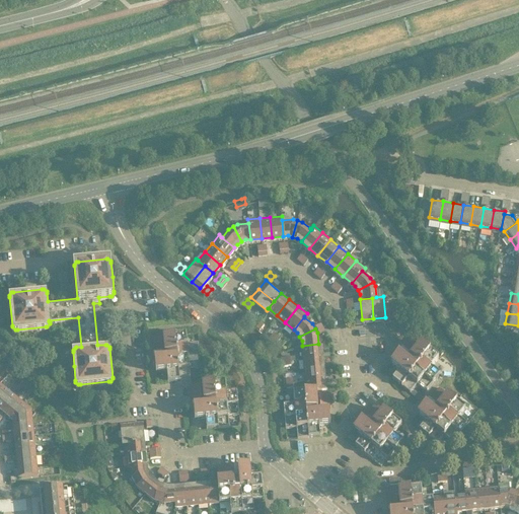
[(191,375),(190,365),(201,364),(198,341),(188,342),(186,331),(163,334),(165,355),(154,356),(155,368),(166,367),(167,378),(191,375)]
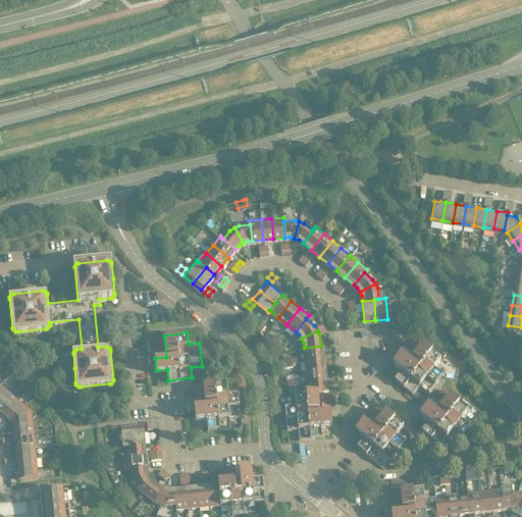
[(162,335),(153,337),(155,351),(163,350),(162,335)]
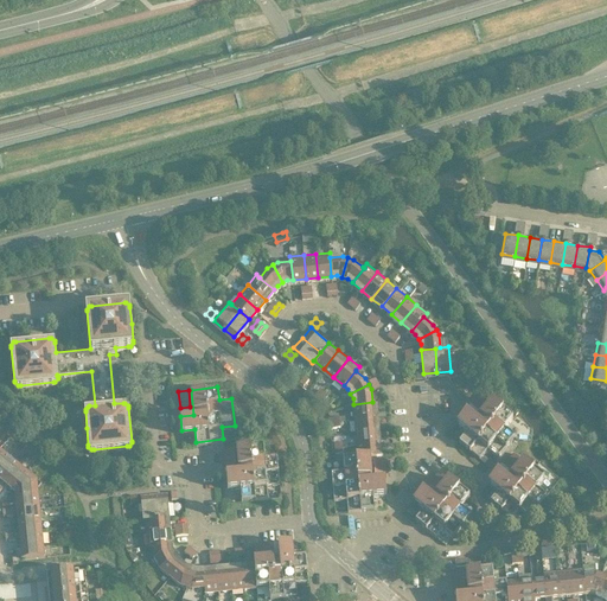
[(490,396),(481,390),(471,403),(479,409),(490,396)]
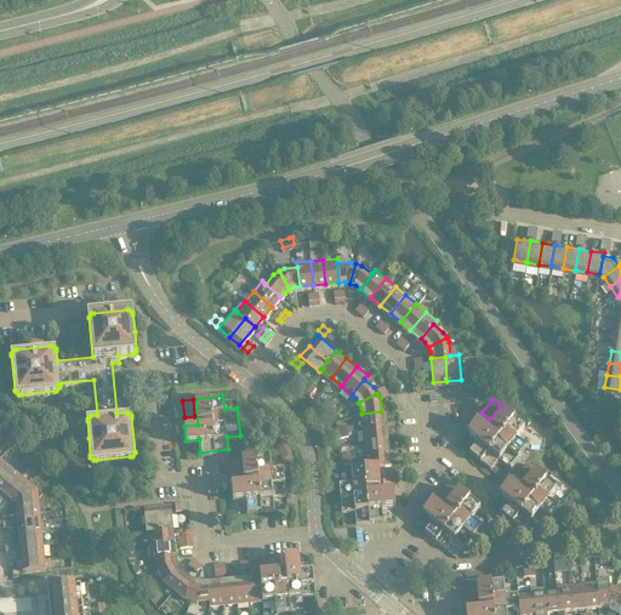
[(490,466),(499,456),(510,463),(527,443),(516,434),(524,425),(503,406),(486,427),(477,419),(467,431),(478,438),(469,449),(479,457),(490,466)]
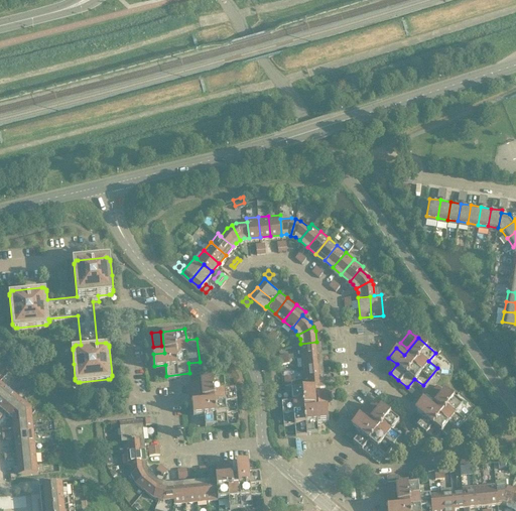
[(320,341),(316,342),(300,344),(301,354),(321,352),(320,341)]
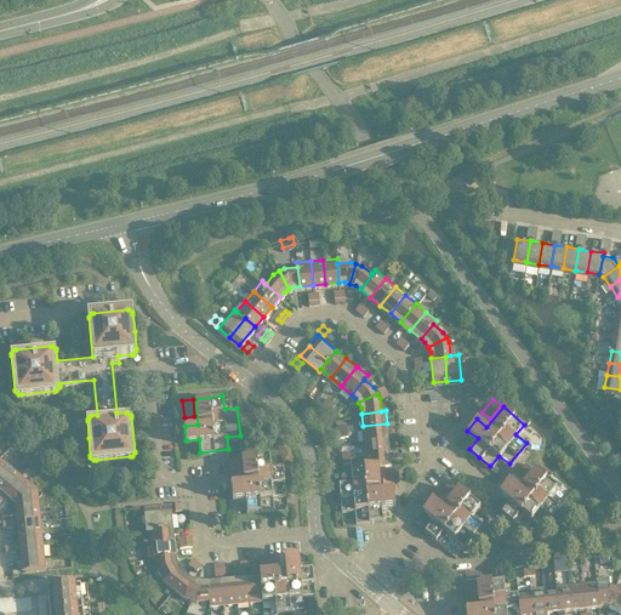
[(363,426),(364,439),(388,437),(387,423),(363,426)]
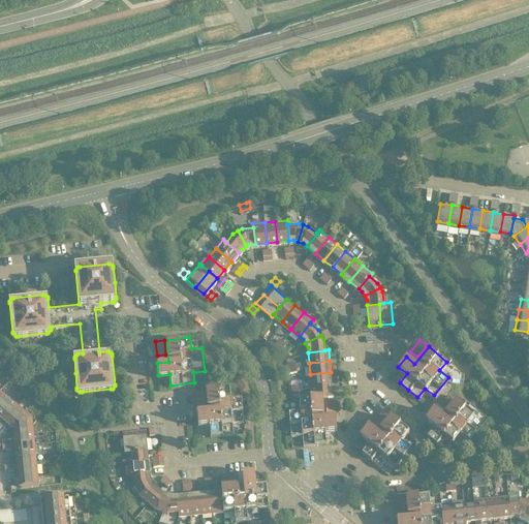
[(331,372),(310,374),(311,386),(332,383),(331,372)]
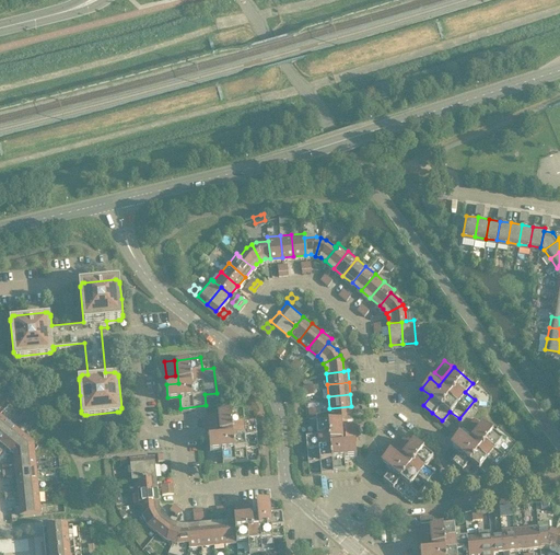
[(329,408),(330,419),(330,420),(340,419),(341,419),(352,418),(351,406),(329,408)]
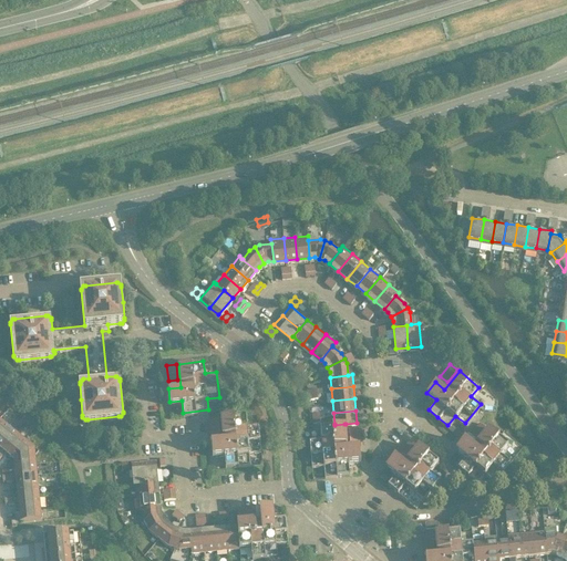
[(246,413),(233,415),(220,416),(223,439),(212,440),(213,454),(224,453),(226,465),(250,461),(249,450),(261,449),(259,424),(247,425),(246,413)]
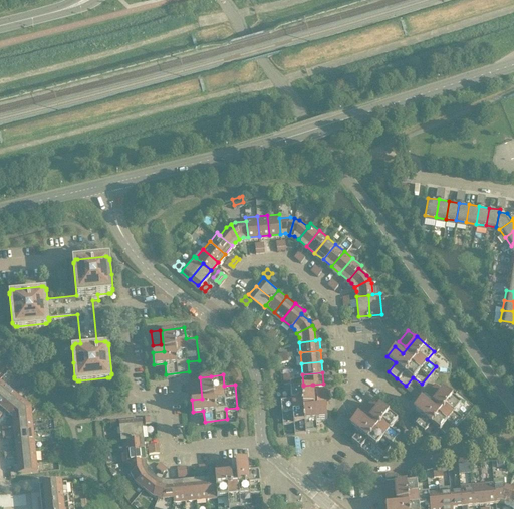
[(189,378),(191,397),(200,396),(198,377),(189,378)]
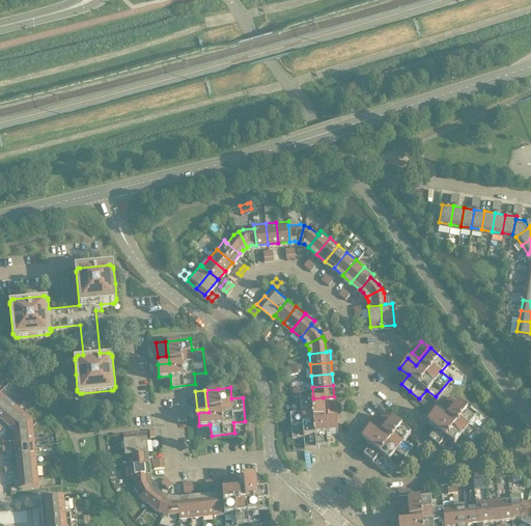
[(447,411),(456,398),(449,393),(440,405),(447,411)]
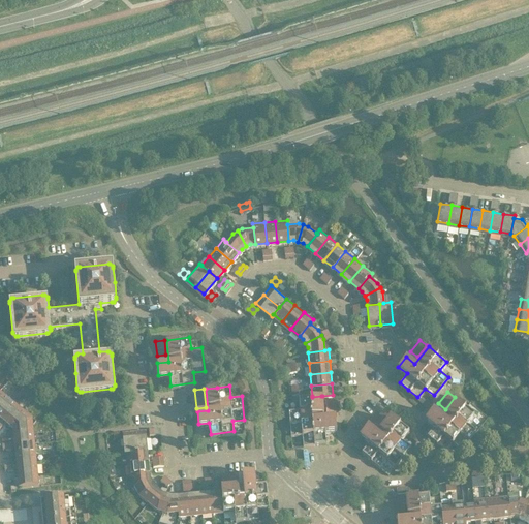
[(7,395),(0,403),(0,414),(2,417),(16,402),(7,395)]
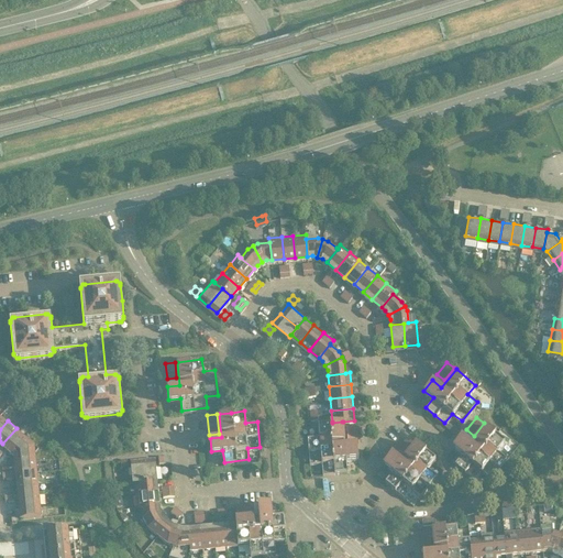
[(332,423),(332,422),(318,424),(319,436),(307,437),(309,461),(321,460),(322,472),(348,470),(346,458),(357,457),(356,444),(345,445),(343,422),(342,422),(332,423)]
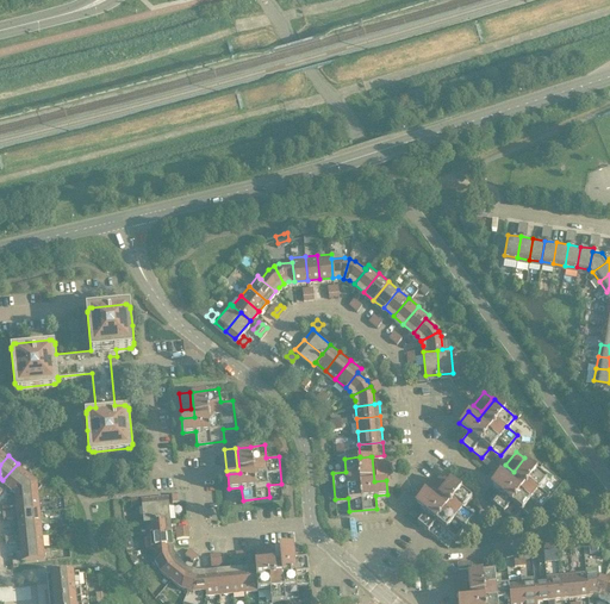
[(390,475),(388,458),(375,459),(377,477),(390,475)]
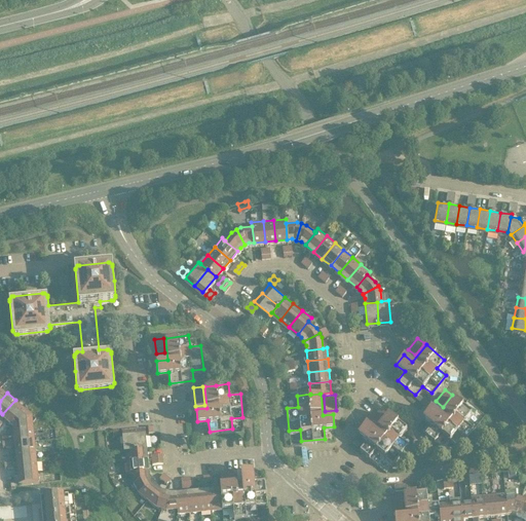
[(431,423),(424,432),(443,446),(449,438),(458,445),(473,426),(464,419),(472,411),(453,397),(440,413),(430,406),(423,416),(431,423)]
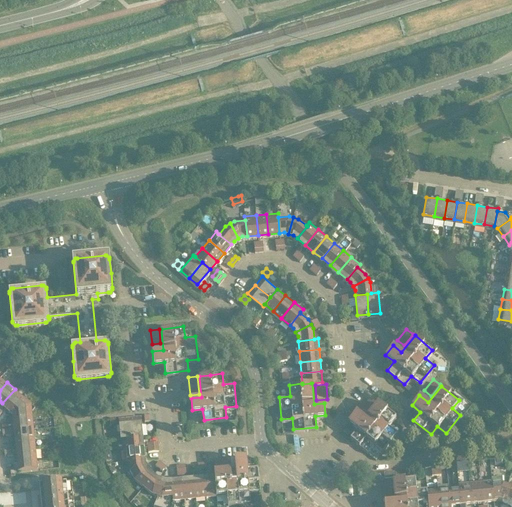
[(15,389),(2,403),(10,410),(23,395),(15,389)]
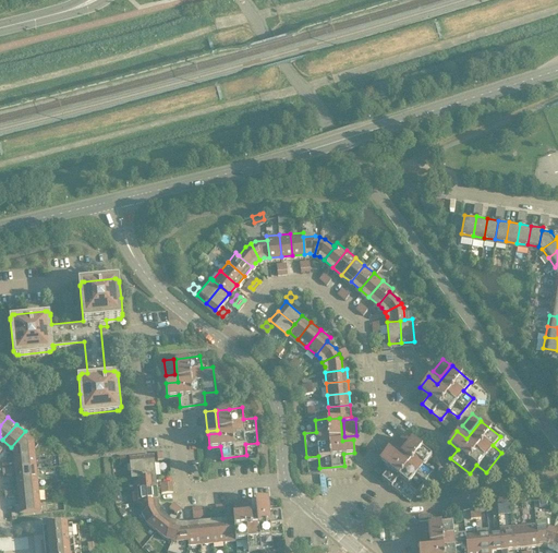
[(25,431),(11,447),(14,449),(14,455),(35,454),(34,439),(25,431)]
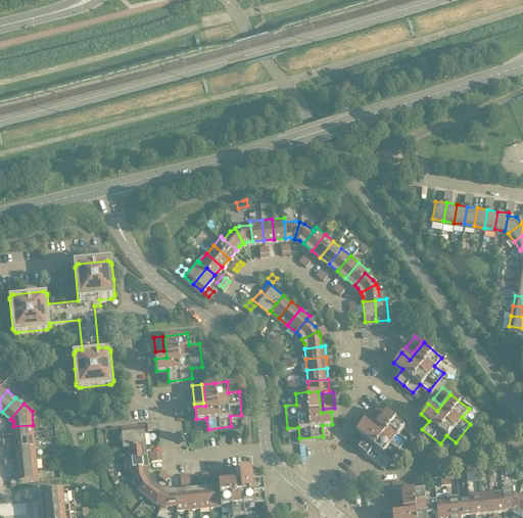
[(378,404),(366,418),(373,423),(384,409),(378,404)]
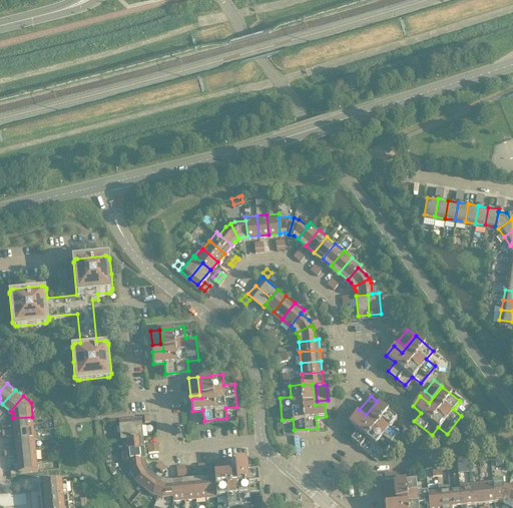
[(379,402),(365,419),(357,412),(349,421),(358,428),(351,436),(368,451),(375,443),(384,449),(398,432),(389,425),(396,417),(379,402)]
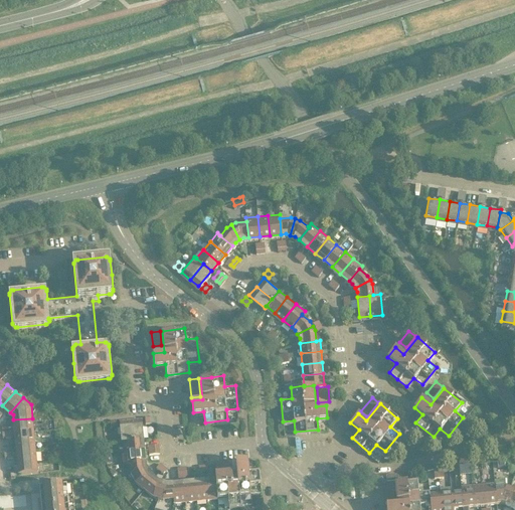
[(131,417),(133,438),(144,437),(142,416),(131,417)]
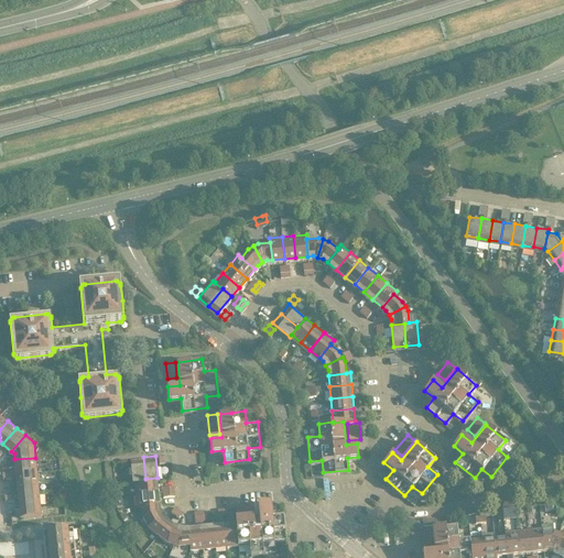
[(145,479),(143,457),(130,458),(133,480),(136,480),(145,479)]
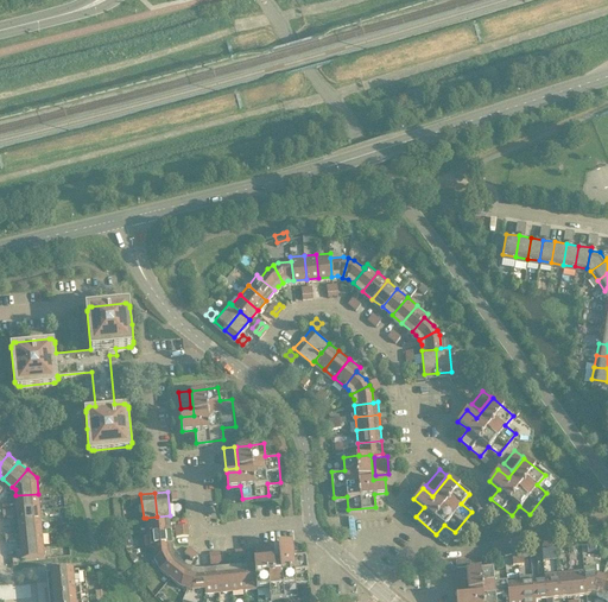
[(38,494),(16,495),(17,508),(39,506),(38,494)]
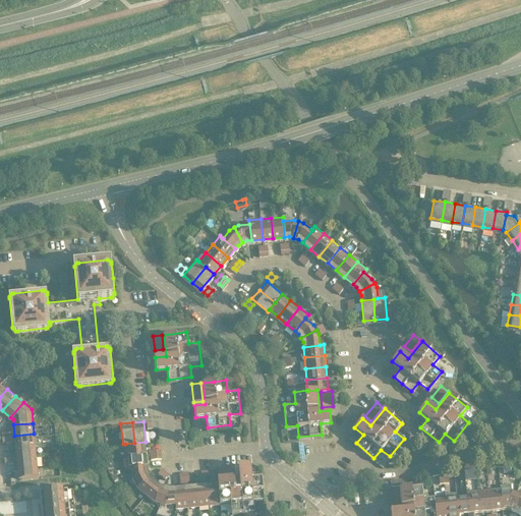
[(34,434),(14,436),(15,446),(35,444),(34,434)]
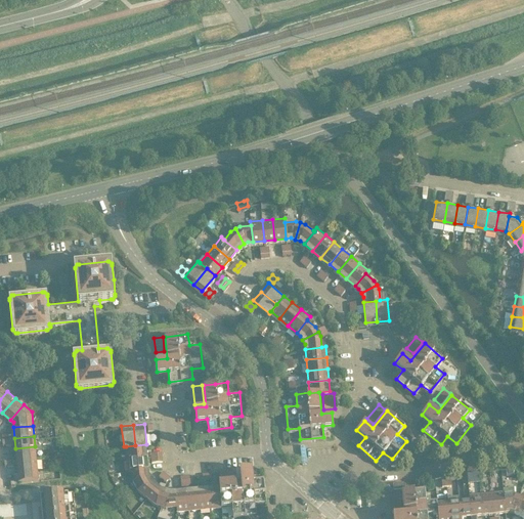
[(126,446),(127,457),(147,455),(146,444),(135,445),(126,446)]
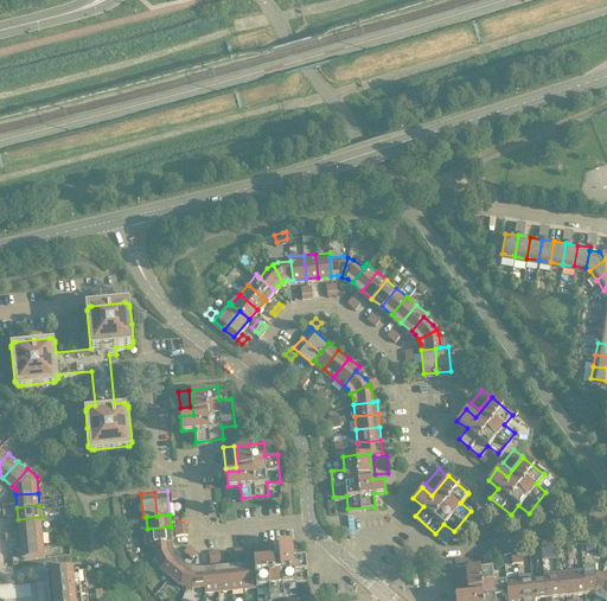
[(40,517),(18,519),(19,531),(42,529),(40,517)]
